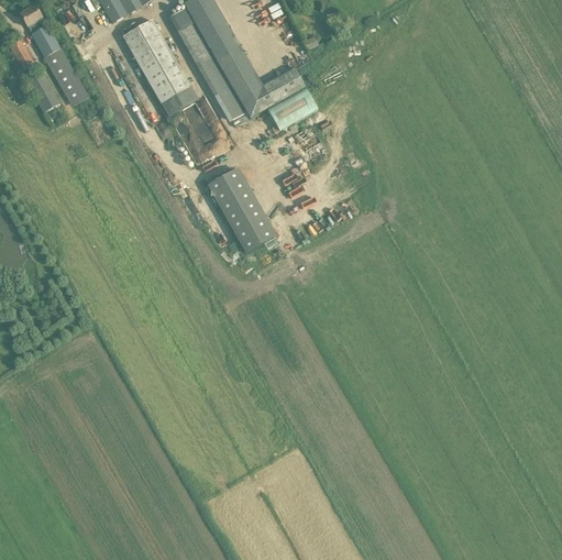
[(99,0),(112,22),(150,0),(99,0)]
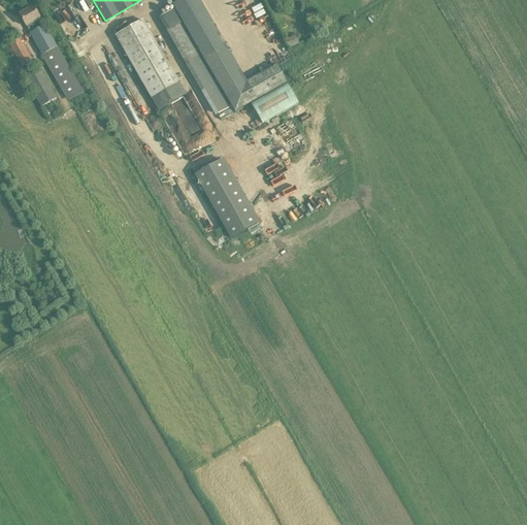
[(276,63),(245,80),(199,0),(175,0),(171,2),(174,6),(159,14),(167,28),(165,29),(184,61),(213,113),(230,104),(228,101),(229,100),(234,109),(286,80),(276,63)]
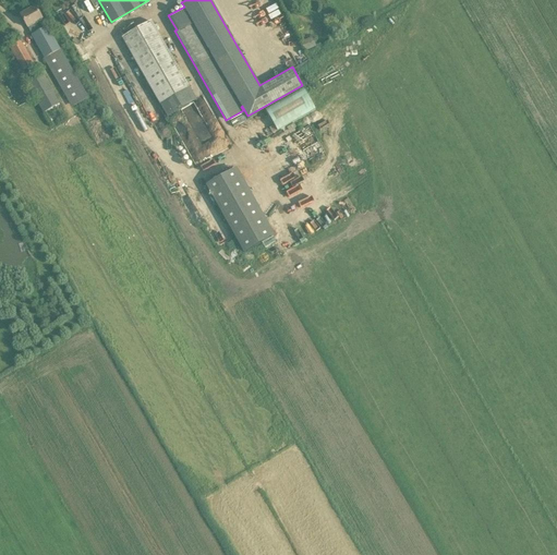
[(264,0),(259,2),(266,13),(278,7),(275,0),(264,0)]
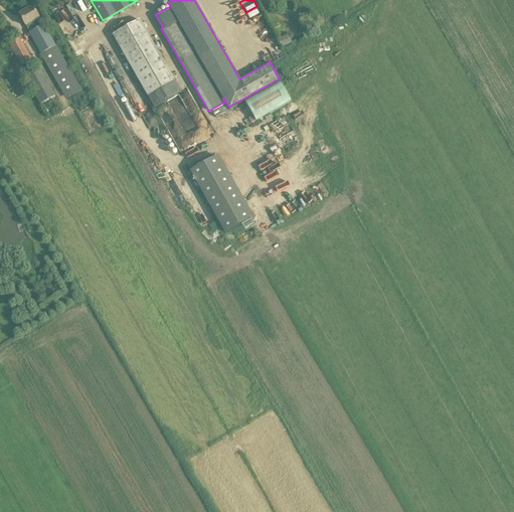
[(35,26),(31,19),(38,15),(31,4),(18,11),(64,94),(67,95),(80,88),(68,67),(42,22),(35,26)]
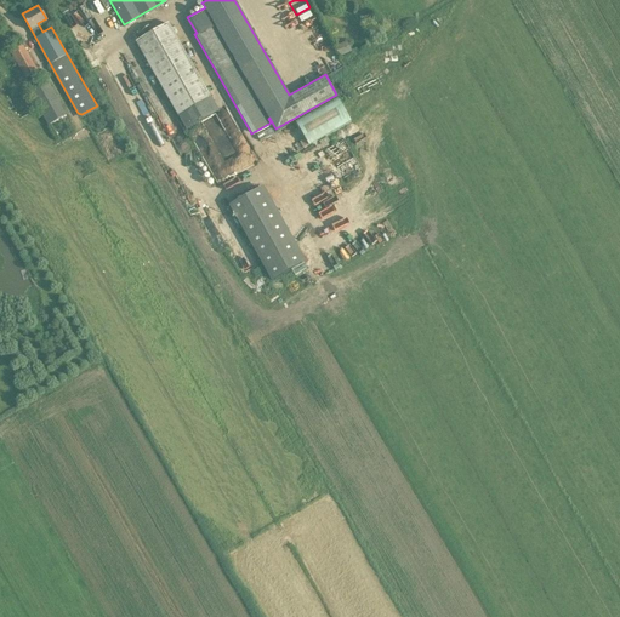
[(178,114),(210,96),(168,21),(135,39),(178,114)]
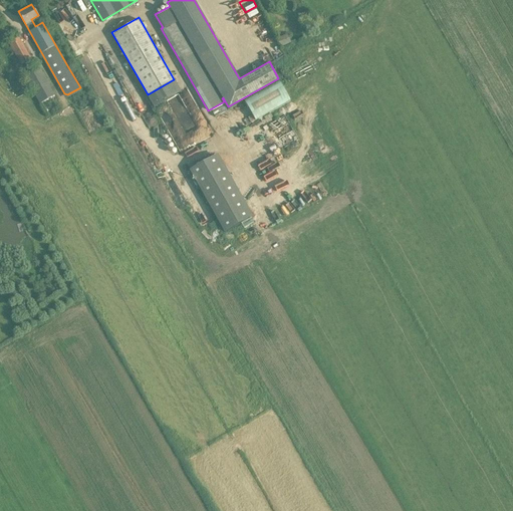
[(277,37),(280,44),(289,41),(286,33),(277,37)]
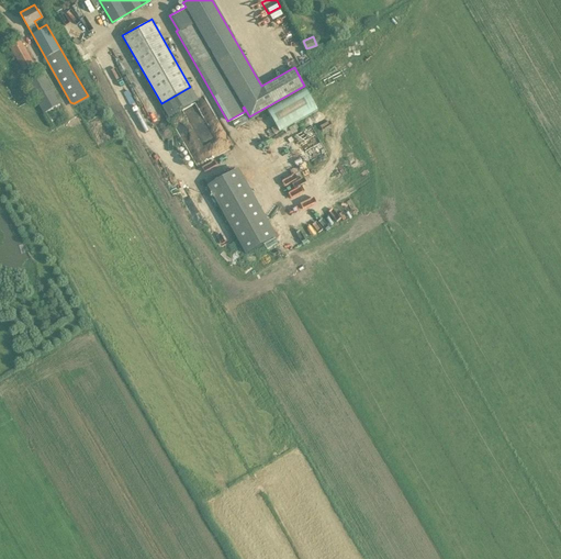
[(35,67),(33,62),(20,38),(10,45),(23,68),(27,65),(31,70),(35,67)]
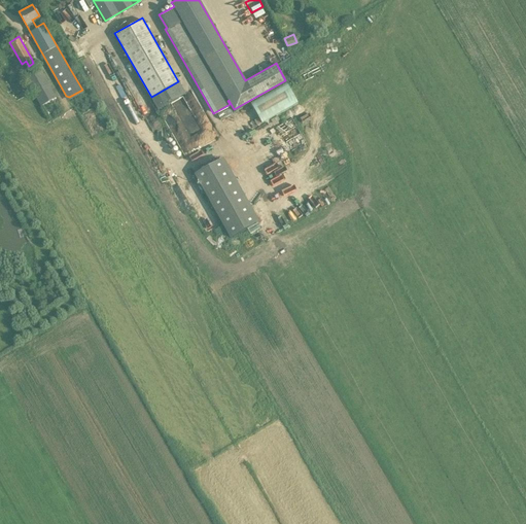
[(40,104),(56,96),(40,68),(25,76),(40,104)]
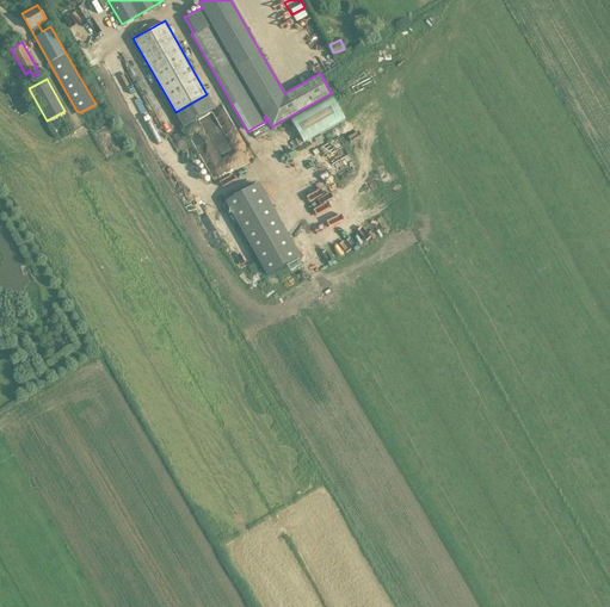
[(257,180),(223,199),(267,273),(301,253),(257,180)]
